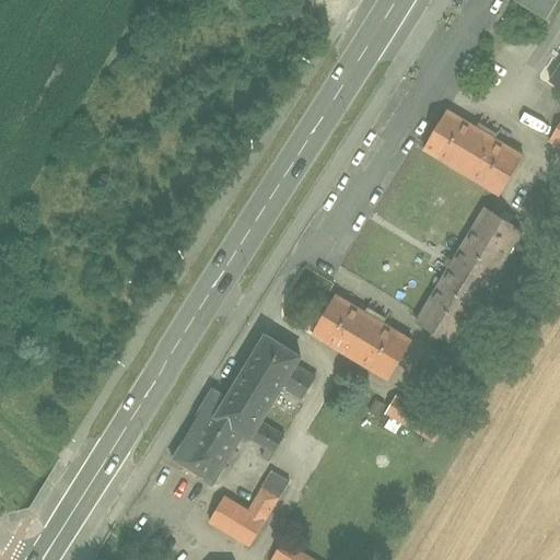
[(559,0),(515,0),(550,21),(559,3),(559,0)]
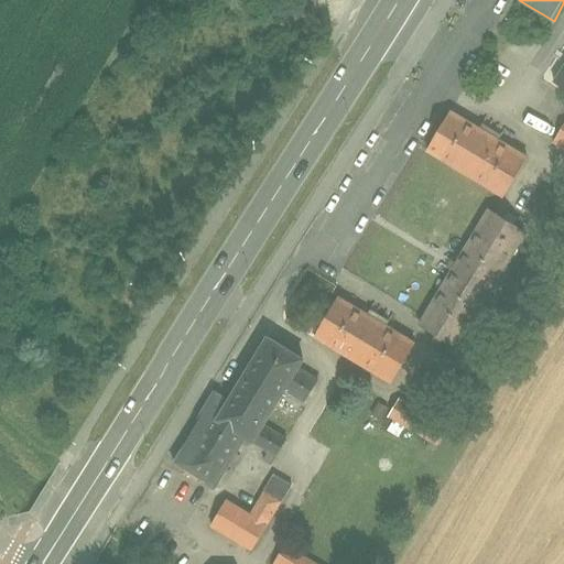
[(563,62),(551,82),(563,90),(563,62)]
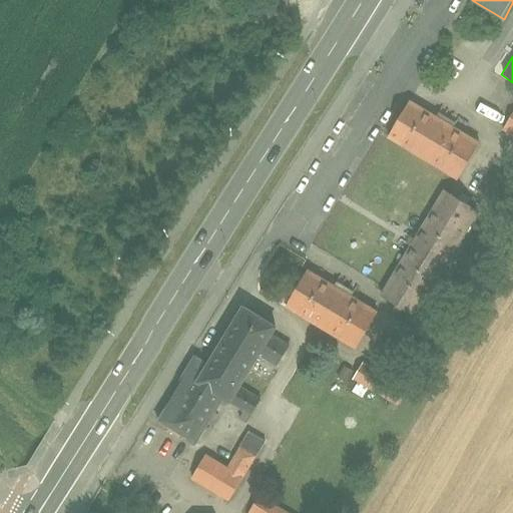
[(386,135),(427,159),(447,126),(406,101),(386,135)]
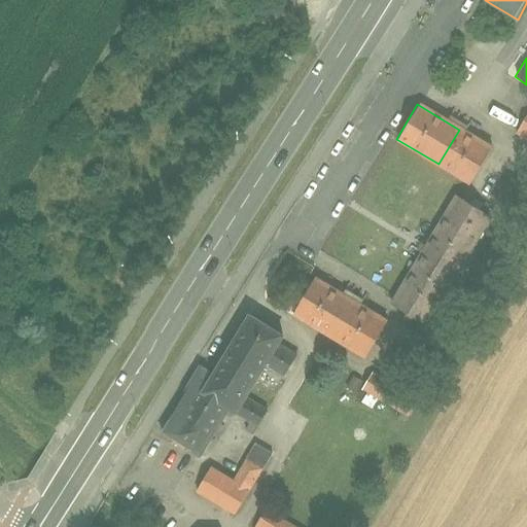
[(526,112),(516,131),(526,137),(526,112)]
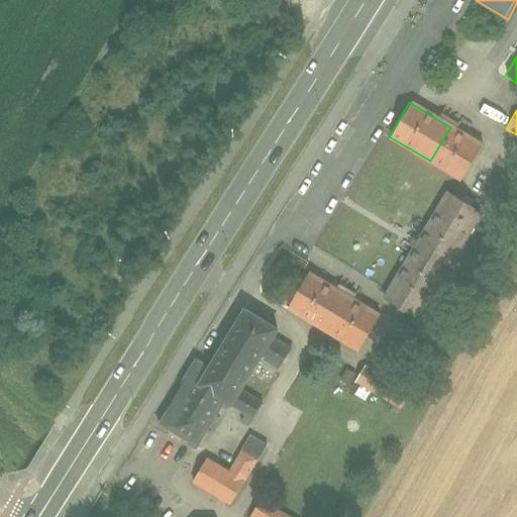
[(450,127),(430,161),(467,182),(487,147),(450,127)]
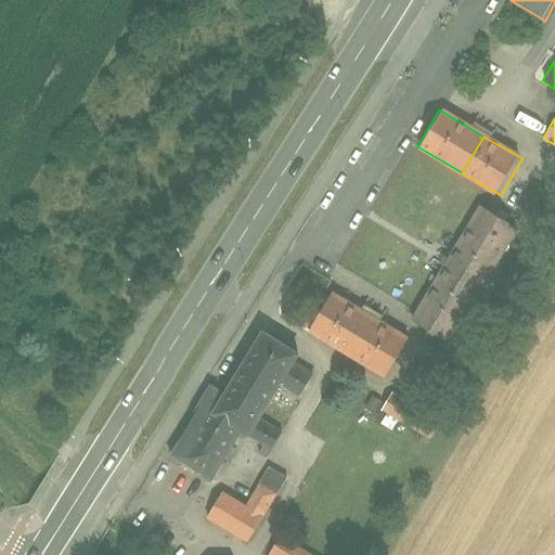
[(487,201),(464,237),(502,261),(525,224),(487,201)]
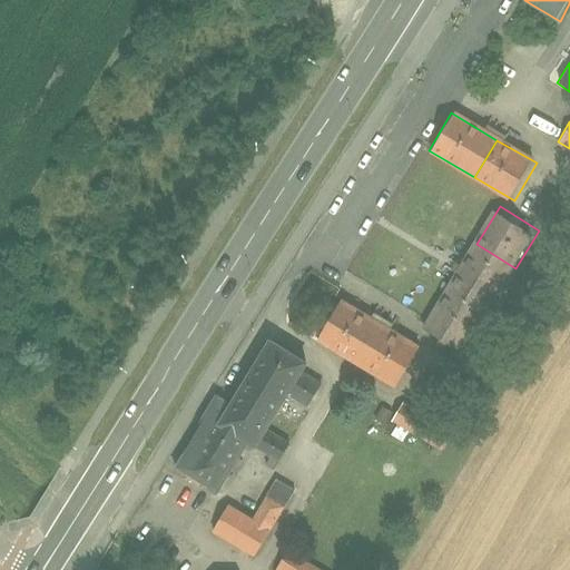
[(450,285),(489,310),(516,268),(477,244),(450,285)]
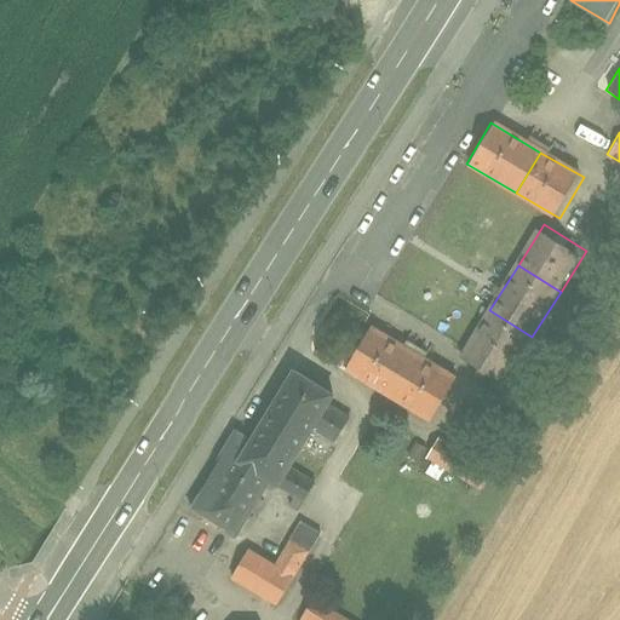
[(504,382),(532,337),(489,310),(461,356),(504,382)]
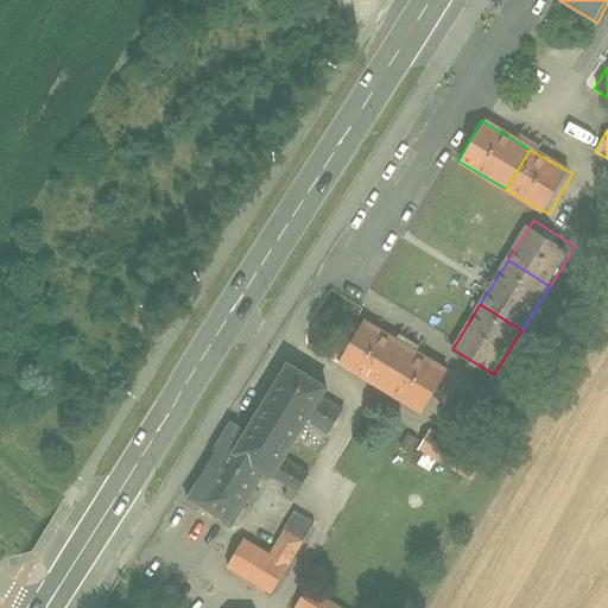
[(340,363),(386,392),(411,350),(363,322),(340,363)]
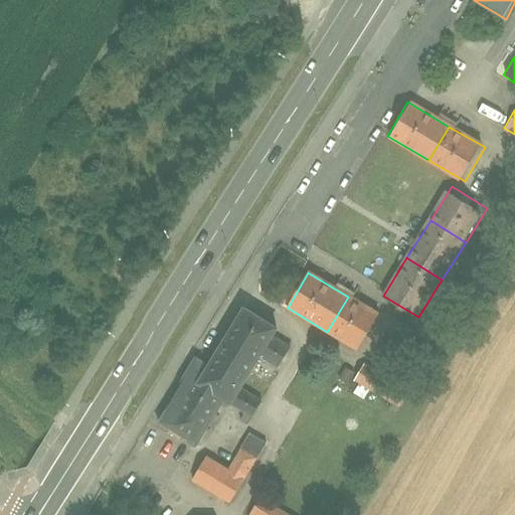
[(384,319),(348,297),(327,332),(363,353),(384,319)]
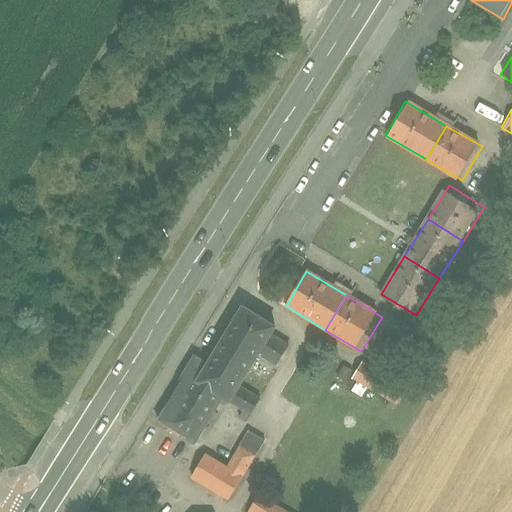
[(196,357),(158,419),(195,442),(223,396),(245,409),(241,417),(247,421),(260,399),(239,387),(259,354),(277,365),(289,345),(271,334),(276,326),(244,306),(208,365),(196,357)]
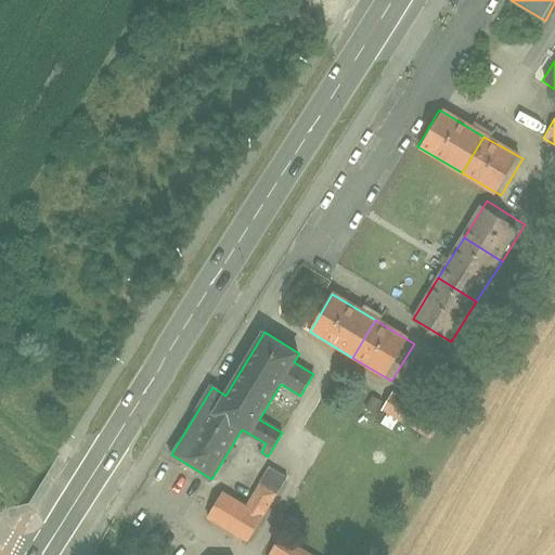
[(444,421),(396,396),(387,413),(436,438),(444,421)]
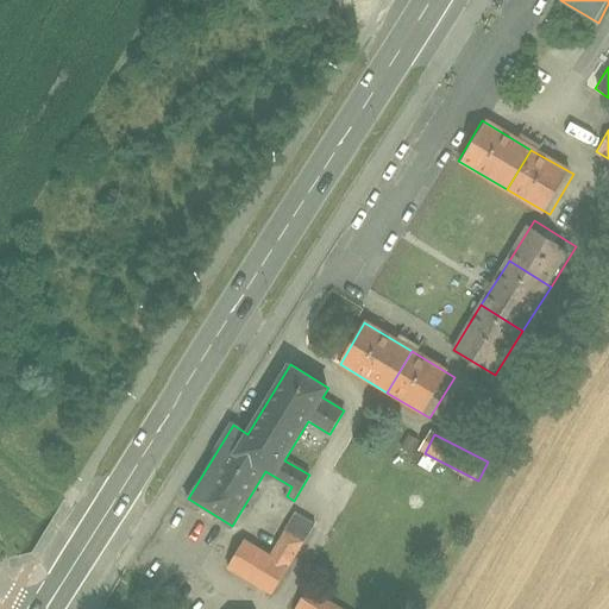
[(343,482),(332,501),(343,508),(353,488),(343,482)]
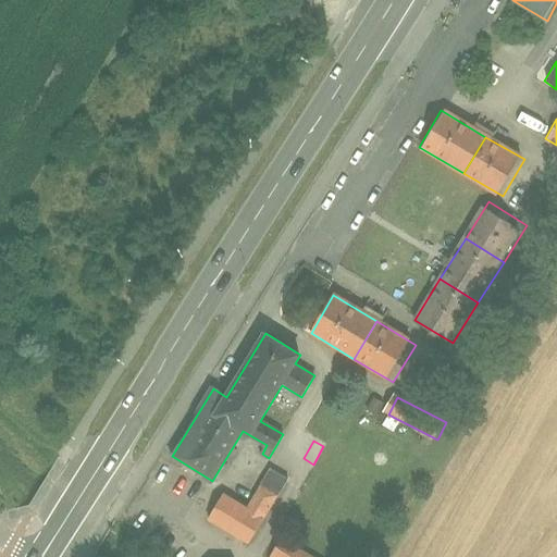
[(207,516),(252,542),(288,481),(269,469),(245,509),(220,494),(207,516)]
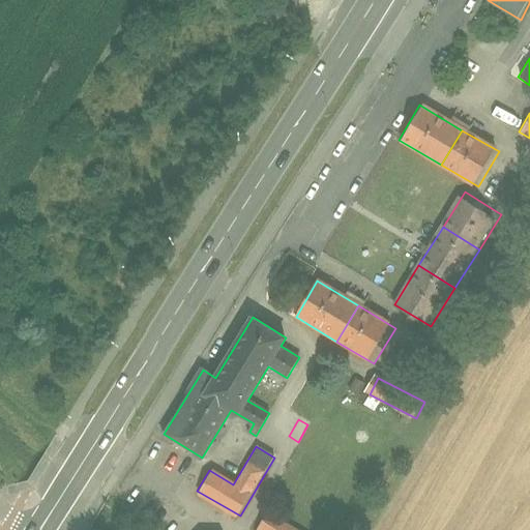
[(294,529),(264,512),(253,529),(294,529)]
